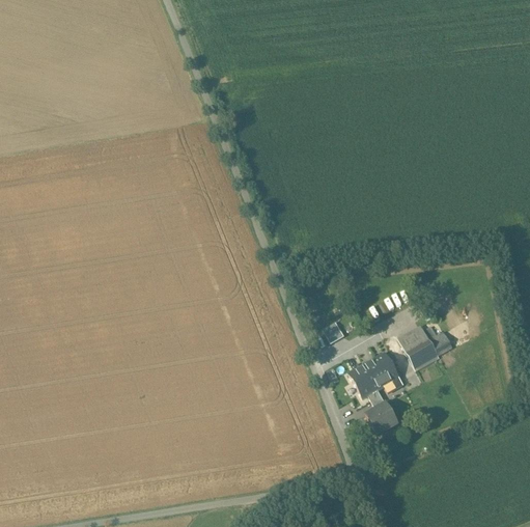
[(390,294),(361,310),(369,327),(398,310),(390,294)]
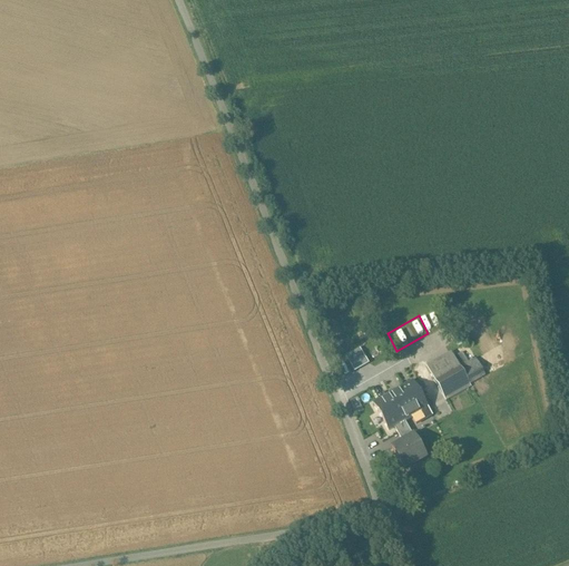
[(360,368),(373,360),(364,343),(350,351),(360,368)]
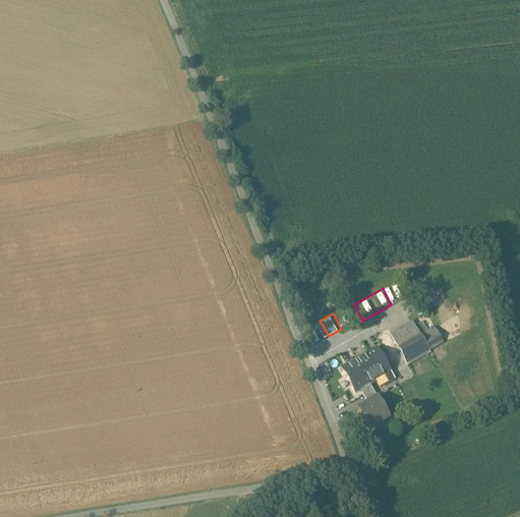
[(420,330),(397,343),(406,360),(429,347),(444,336),(439,330),(425,340),(420,330)]
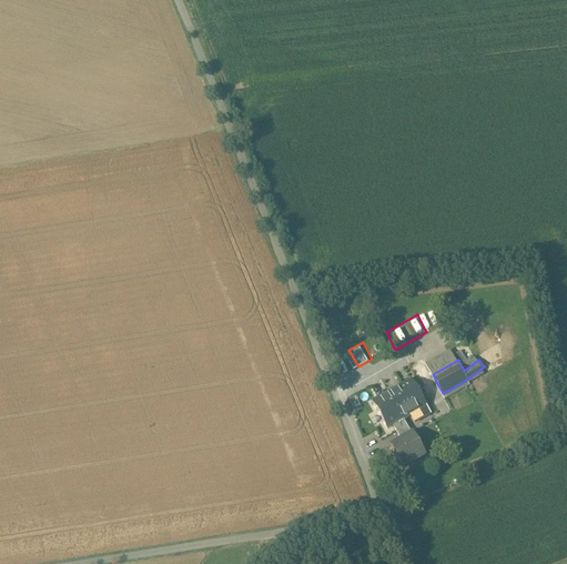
[(411,376),(404,381),(401,374),(388,381),(393,389),(407,414),(426,403),(411,376)]
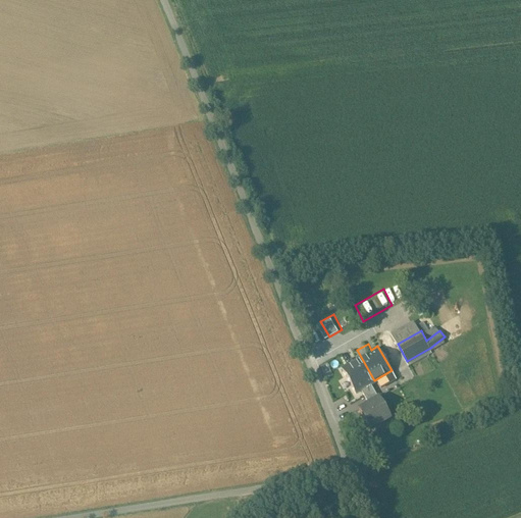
[(361,357),(345,367),(357,390),(362,387),(371,381),(374,380),(361,357)]
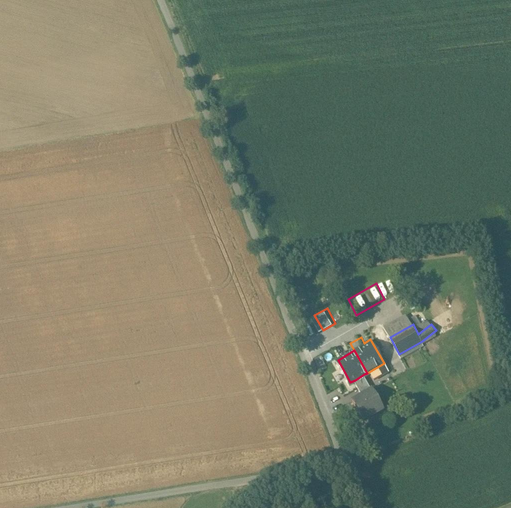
[(390,363),(374,370),(377,376),(393,369),(390,363)]
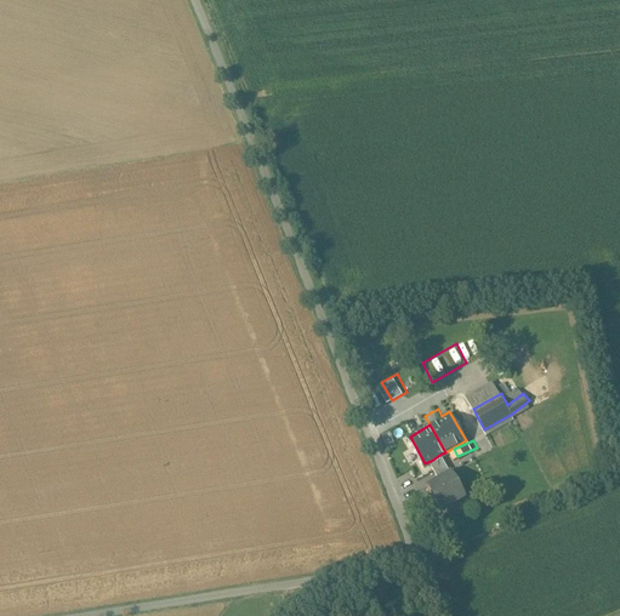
[(442,454),(431,461),(441,478),(430,484),(443,507),(466,495),(451,471),(442,454)]
